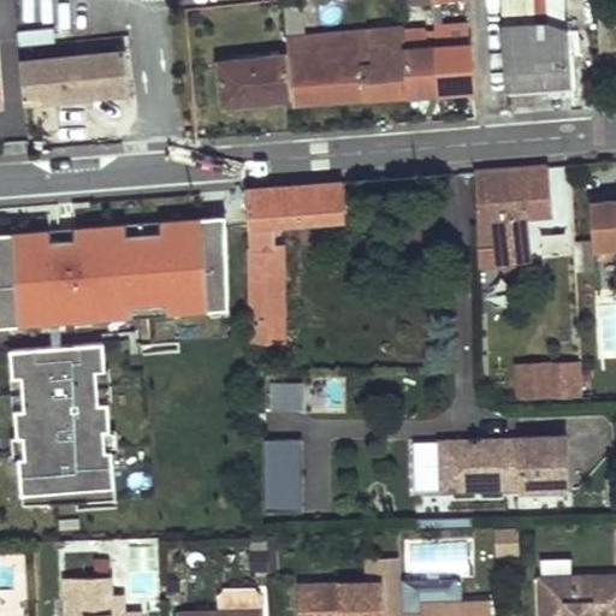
[(401,49),(398,29),(297,37),(292,0),(285,0),(289,43),(286,43),(288,59),(292,100),(292,104),(406,95),(401,49)]
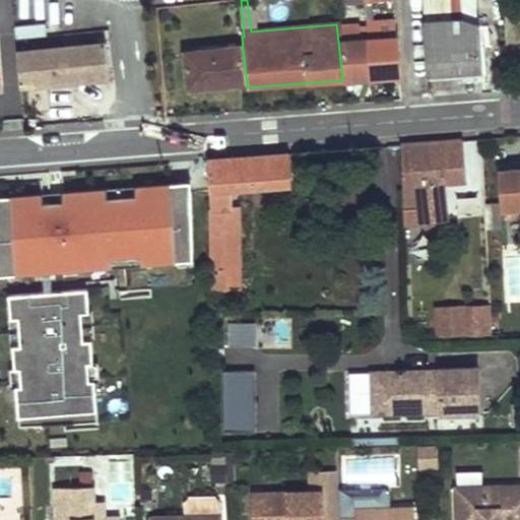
[(459,0),(423,3),(425,22),(459,20),(474,26),(471,0),(459,0)]
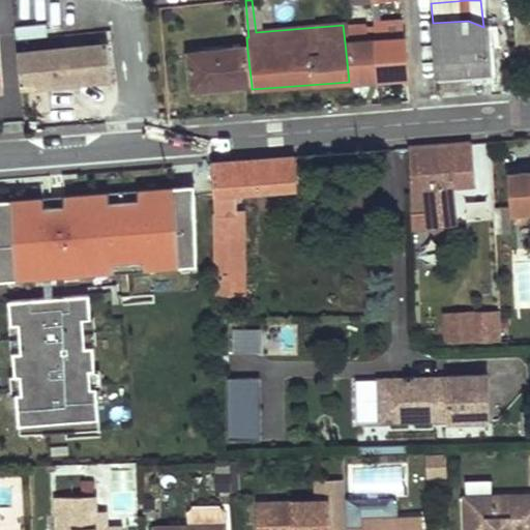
[(488,70),(483,27),(468,21),(433,23),(437,74),(488,70)]
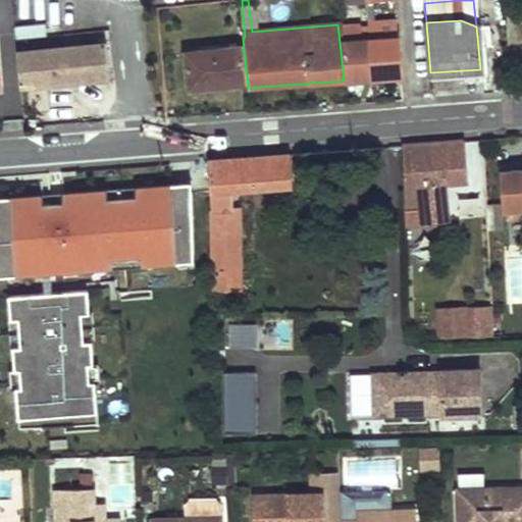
[(56,47),(54,24),(19,29),(23,86),(109,77),(104,43),(56,47)]
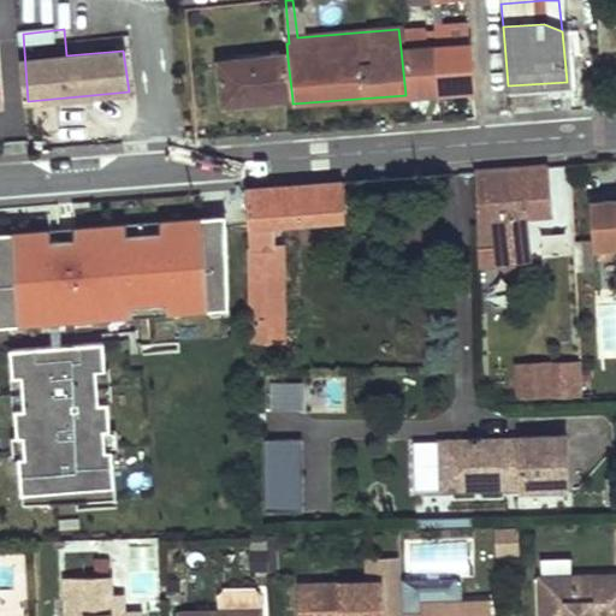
[(472,90),(467,45),(434,47),(439,93),(472,90)]
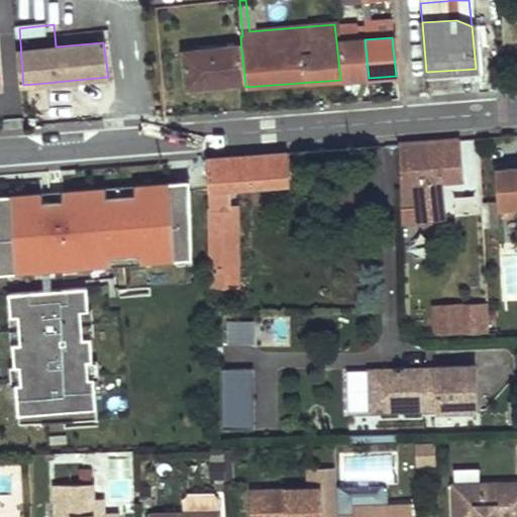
[(369,78),(365,39),(336,41),(340,80),(369,78)]
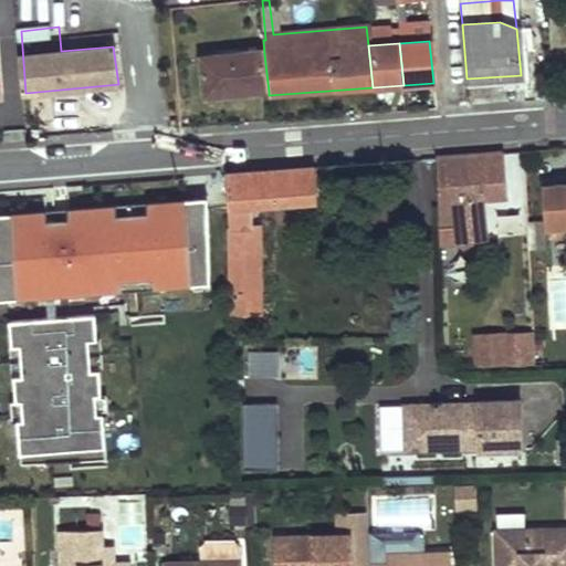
[(269,92),(264,54),(202,59),(205,97),(269,92)]
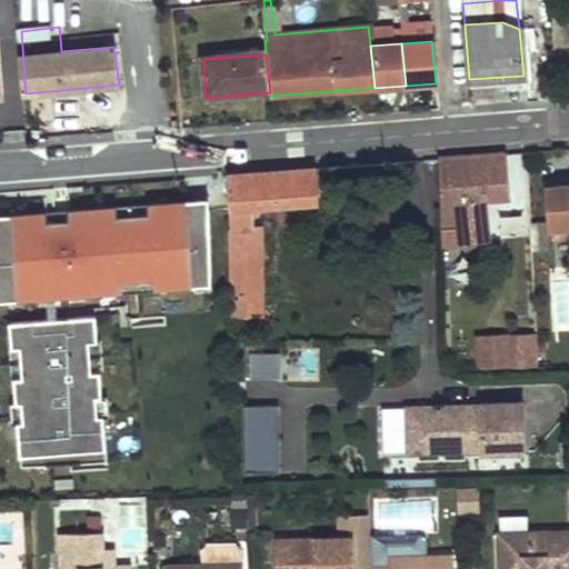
[(508,196),(506,152),(438,158),(440,225),(457,223),(459,241),(487,240),(481,197),(508,196)]
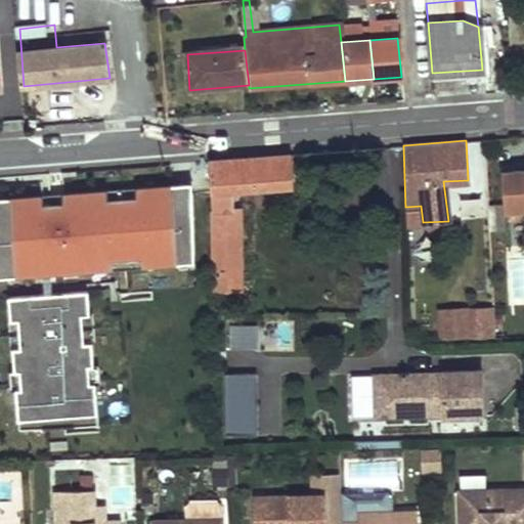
[(233,189),(293,184),(291,155),(208,161),(214,289),(244,288),(243,210),(233,209),(233,189)]
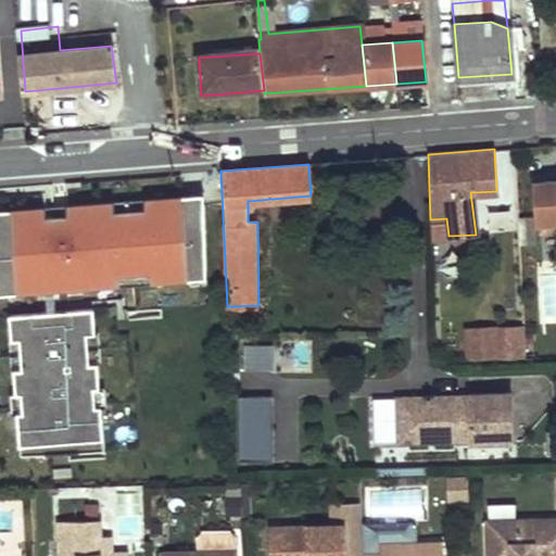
[(555,179),(554,173),(532,175),(535,222),(538,222),(553,220),(555,219),(555,179)]
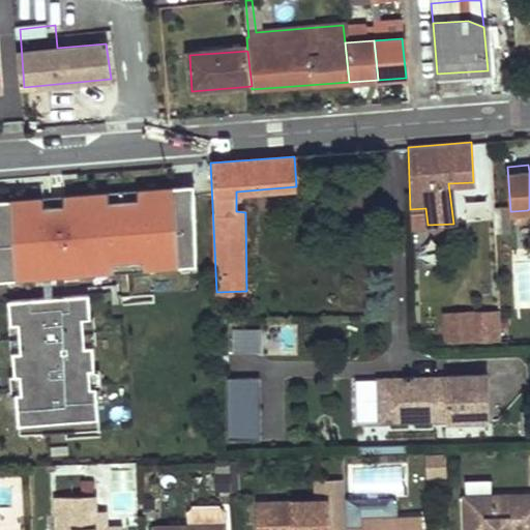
[(457,221),(492,221),(491,166),(475,166),(475,188),(457,188),(457,221)]
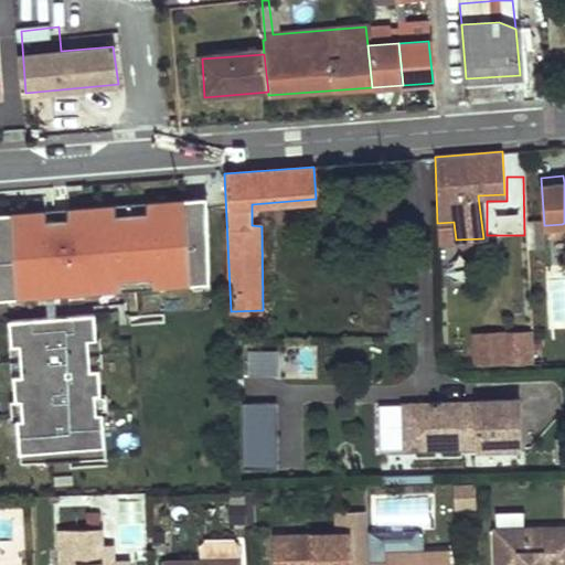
[(206,206),(206,196),(185,199),(187,209),(206,206)]
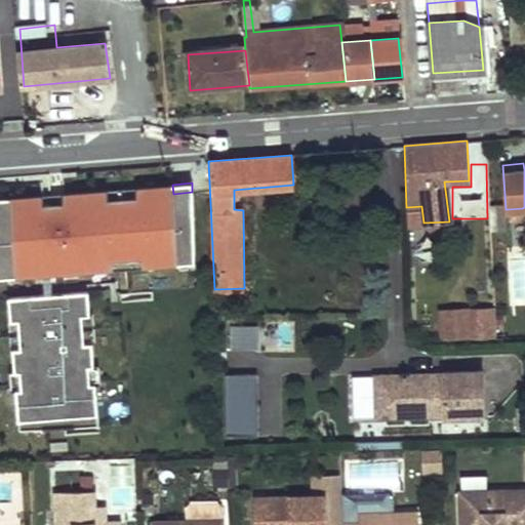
[(195,261),(192,192),(173,194),(172,185),(137,187),(138,196),(109,199),(109,190),(64,193),(65,202),(44,204),(44,195),(10,198),(11,207),(0,207),(0,270),(13,269),(14,277),(45,274),(44,268),(65,266),(66,272),(115,269),(114,260),(144,258),(144,266),(195,261)]
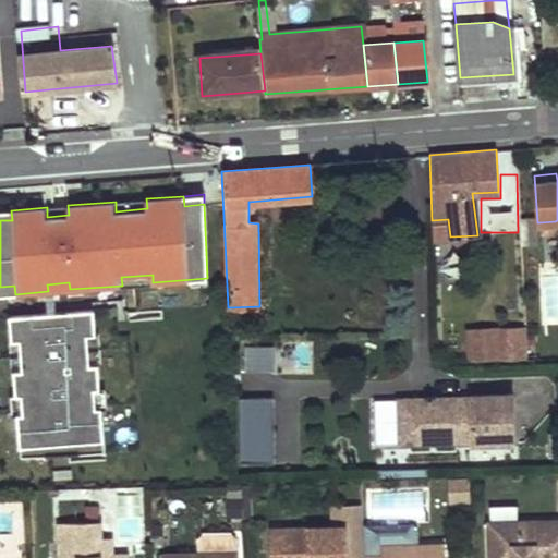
[(147,208),(146,198),(116,202),(116,211),(147,208)]
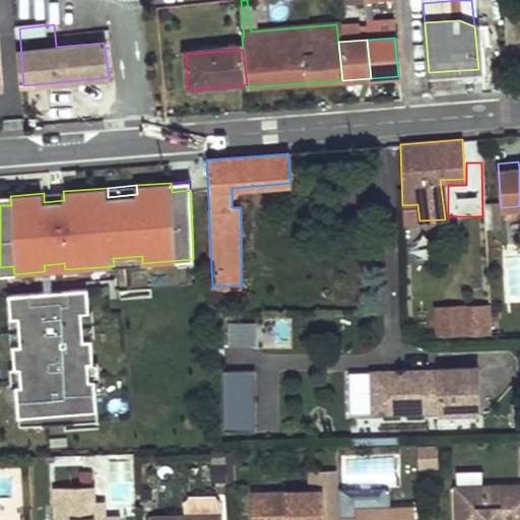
[(63,191),(44,193),(44,202),(64,200),(63,191)]
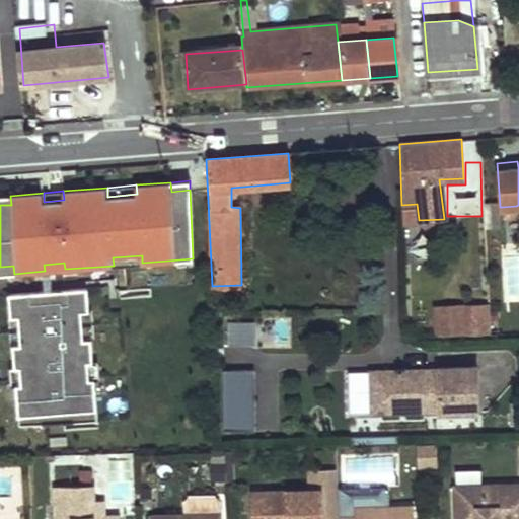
[(10,196),(0,196),(0,205),(11,205),(10,196)]
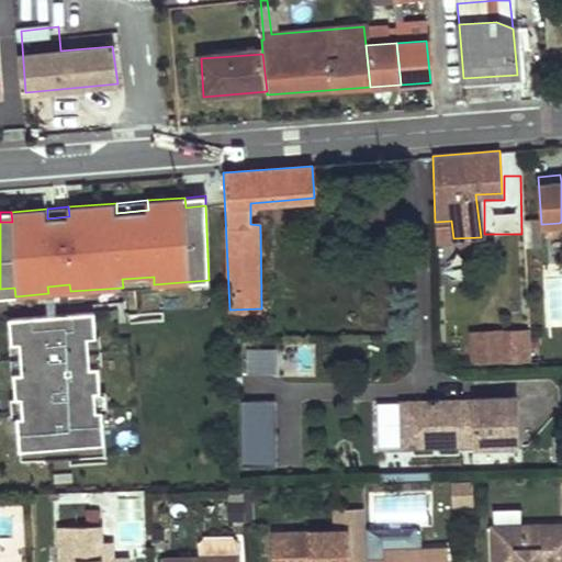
[(538,245),(537,218),(523,220),(524,247),(538,245)]
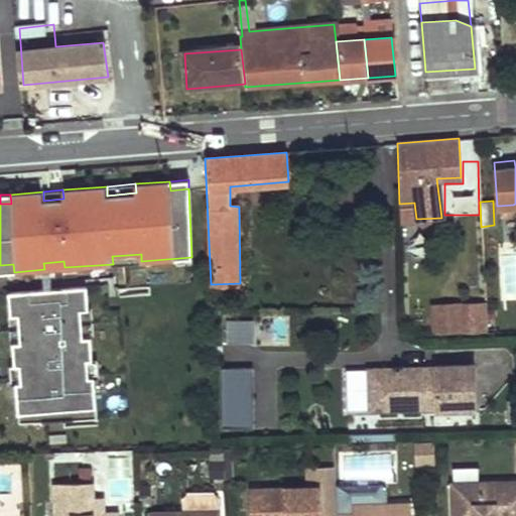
[(513,205),(499,206),(500,215),(514,214),(513,205)]
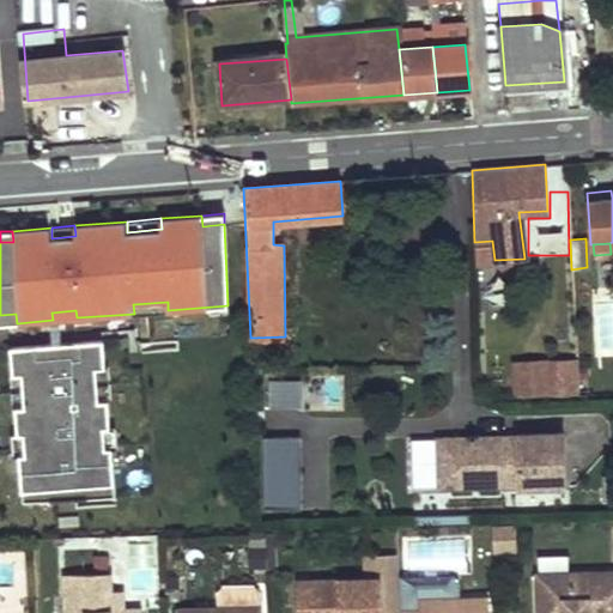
[(134,314),(134,315),(168,313),(168,310),(168,302),(133,304),(134,314)]
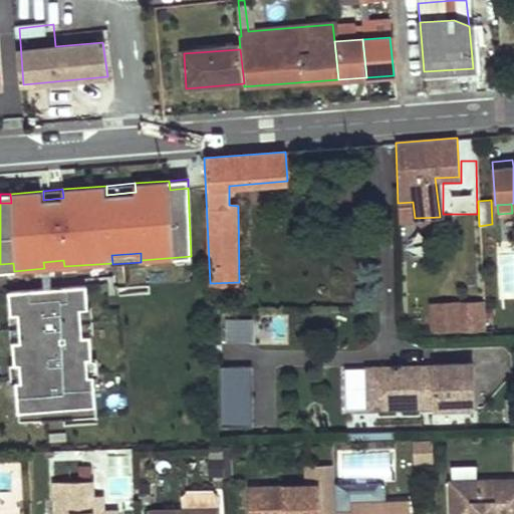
[(51,276),(65,274),(64,266),(63,260),(43,262),(44,268),(45,288),(46,301),(53,300),(52,288),(51,276)]
